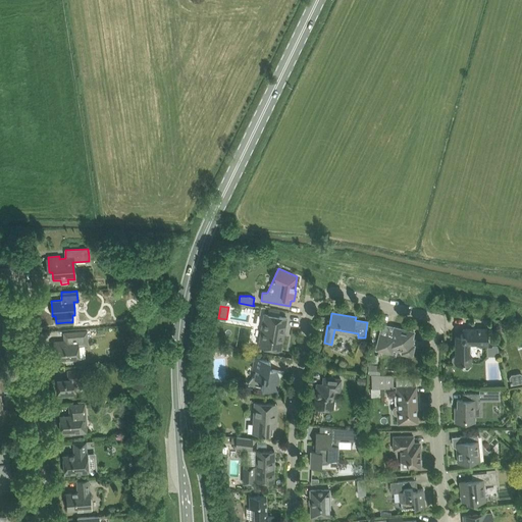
[(280,350),(286,318),(264,314),(259,346),(280,350)]
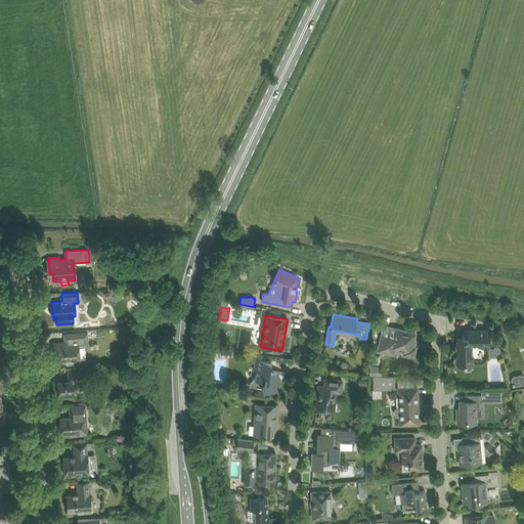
[(412,346),(416,333),(395,328),(393,338),(382,335),(379,345),(378,351),(393,354),(394,350),(403,352),(402,355),(404,355),(413,357),(417,347),(412,346)]
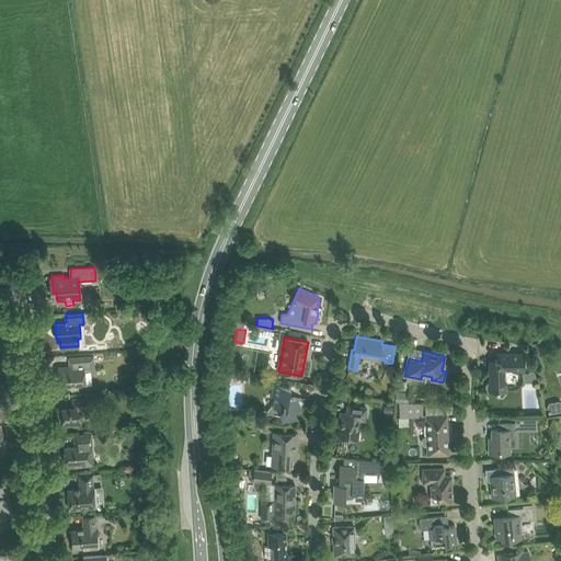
[(524,365),(524,354),(497,354),(497,358),(496,358),(495,361),(495,363),(490,363),(490,381),(488,381),(485,385),(485,388),(488,390),(494,390),(494,392),(497,396),(503,396),(506,392),(506,370),(523,370),(524,365)]
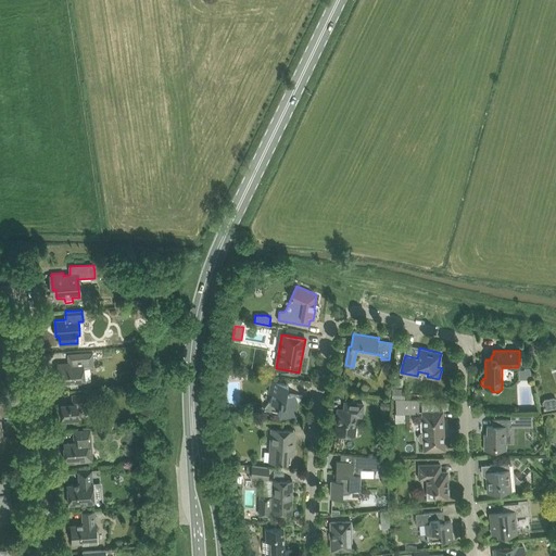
[(72,363),(58,364),(60,386),(71,384),(71,389),(78,388),(77,382),(85,382),(84,368),(93,367),(92,353),(81,353),(71,354),(72,363)]
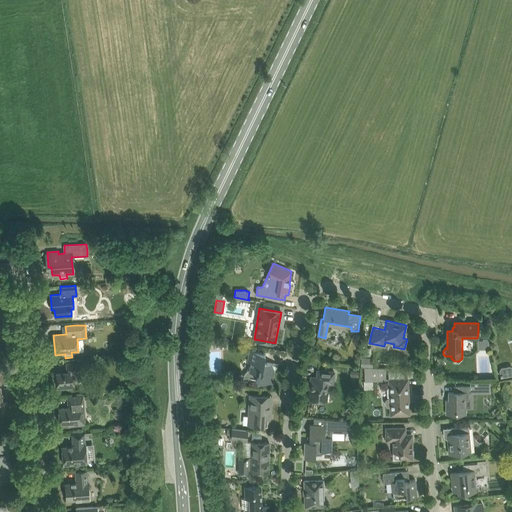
[(225,346),(226,341),(210,338),(209,343),(209,344),(225,346)]
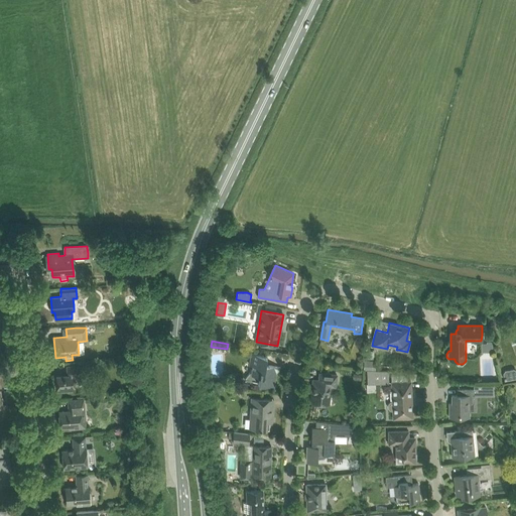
[(274,386),(276,373),(281,368),(281,367),(265,365),(267,356),(257,354),(252,353),(250,365),(253,365),(252,370),(244,379),(259,382),(258,383),(274,386)]
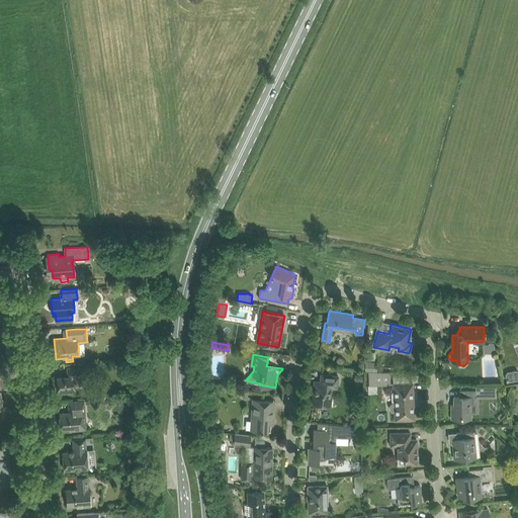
[(365,361),(365,371),(368,371),(376,371),(377,362),(365,361)]
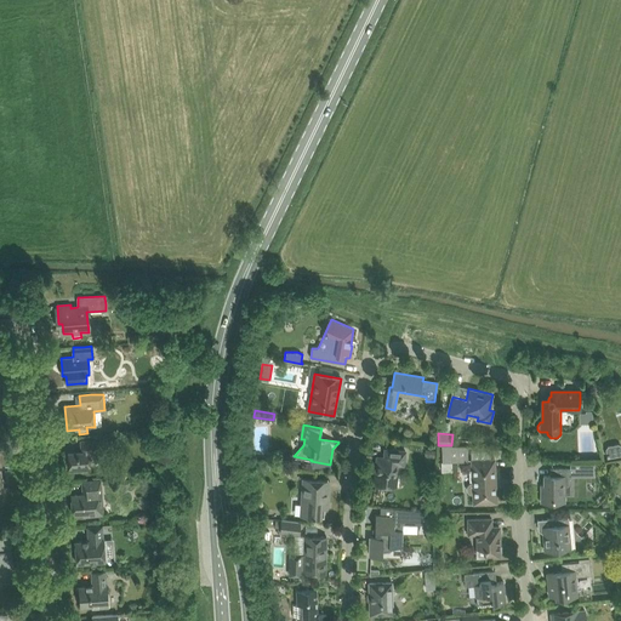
[(69,469),(81,469),(91,468),(90,459),(98,459),(97,439),(81,440),(81,451),(68,451),(69,469)]
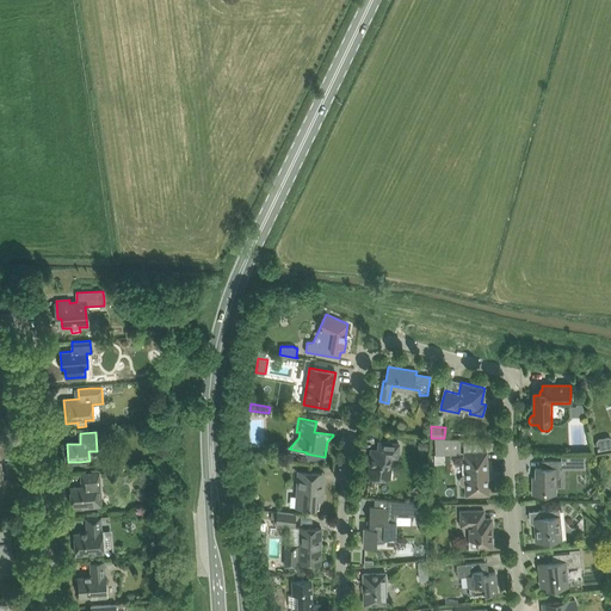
[(600,450),(610,448),(610,436),(598,438),(600,450)]
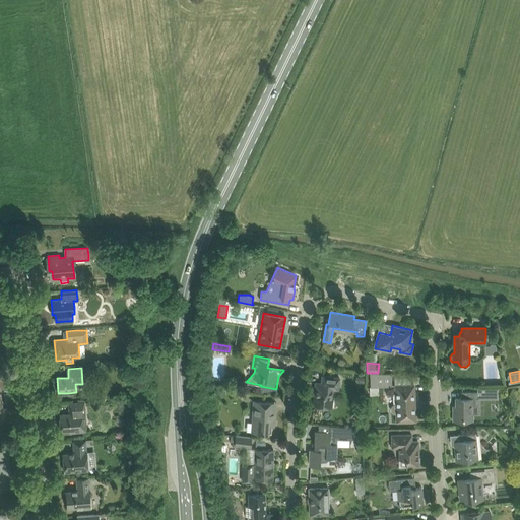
[(371,387),(392,385),(391,374),(370,373),(371,387)]
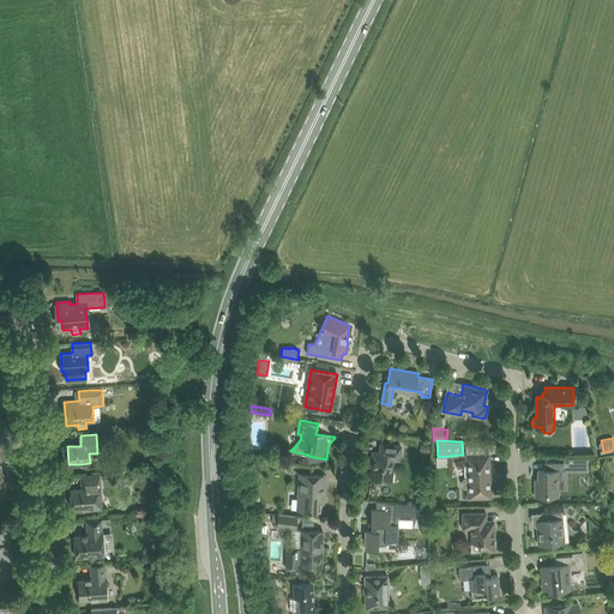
[(0,486),(4,486),(1,465),(0,465),(0,459),(11,458),(10,444),(0,444),(0,486)]
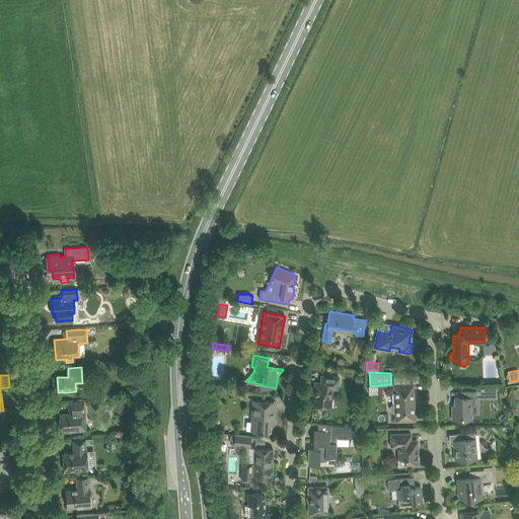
[(314,388),(312,404),(322,405),(330,406),(332,389),(338,389),(339,377),(331,376),(321,375),(321,382),(317,382),(315,381),(314,388)]
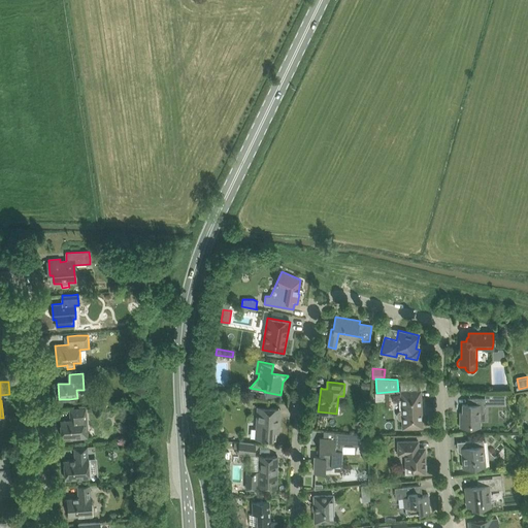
[(402,428),(413,428),(423,427),(421,390),(400,391),(401,410),(400,410),(399,411),(398,411),(398,413),(397,414),(397,415),(397,416),(397,417),(398,418),(399,419),(400,420),(401,420),(402,420),(402,428)]
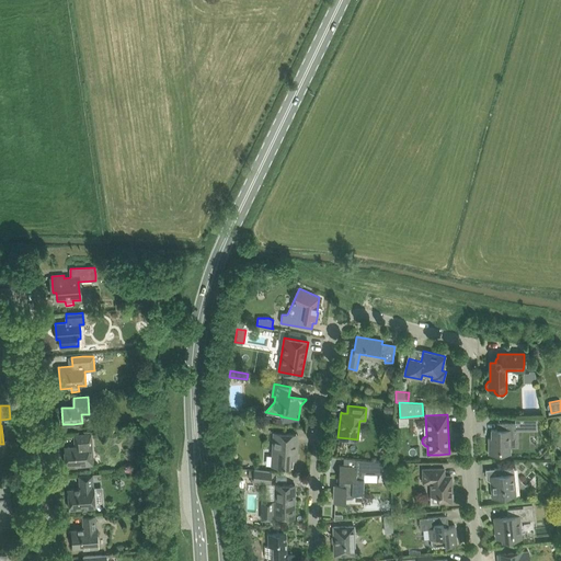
[(496,430),(491,430),(491,438),(489,438),(489,444),(489,454),(511,454),(511,447),(511,446),(507,444),(507,438),(511,438),(512,438),(513,438),(516,435),(516,434),(516,431),(518,431),(537,431),(537,420),(515,420),(515,423),(496,423),(496,430)]
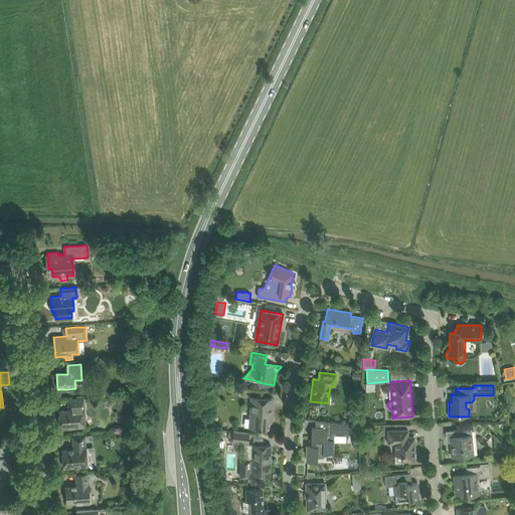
[(272,420),(273,408),(271,408),(272,398),(250,397),(249,427),(269,428),(270,420),(272,420)]
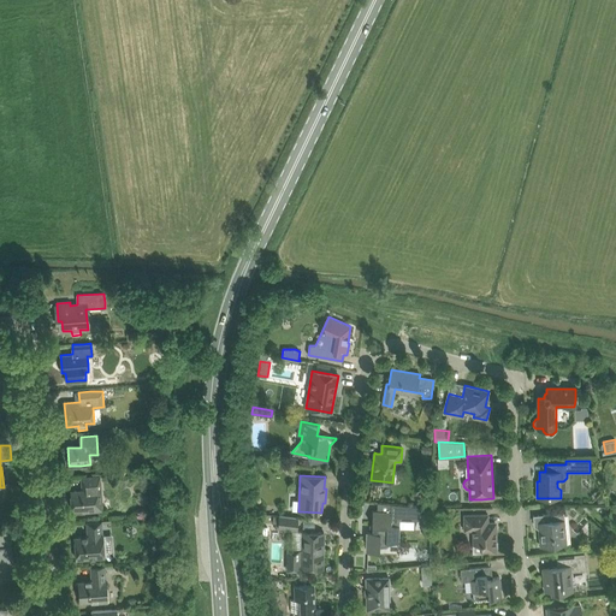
[(102,510),(100,477),(82,478),(83,490),(71,491),(72,510),(82,509),(82,511),(102,510)]
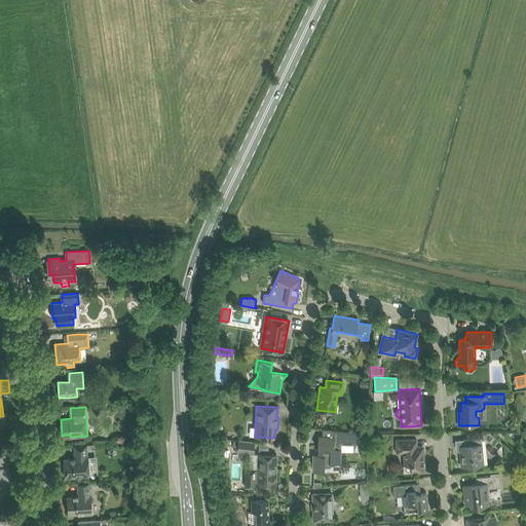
[(313,454),(313,471),(324,471),(324,466),(330,466),(334,462),(340,463),(340,449),(340,443),(361,444),(361,439),(361,434),(334,430),(334,437),(329,437),(318,436),(317,454),(313,454)]
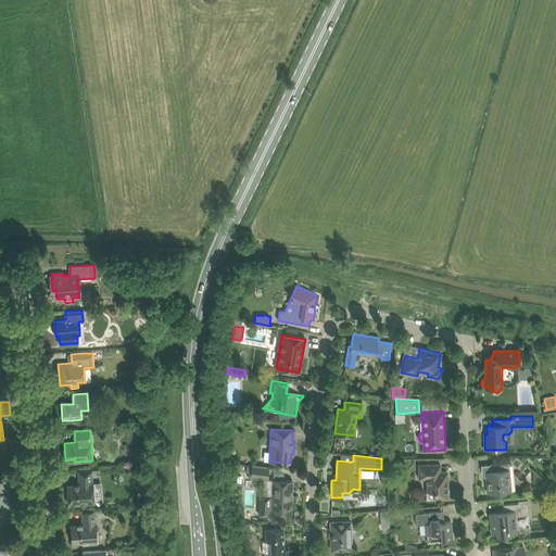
[(492,470),(487,471),(488,493),(498,492),(510,491),(510,484),(513,484),(513,475),(509,476),(508,463),(490,464),(490,465),(491,465),(492,470)]
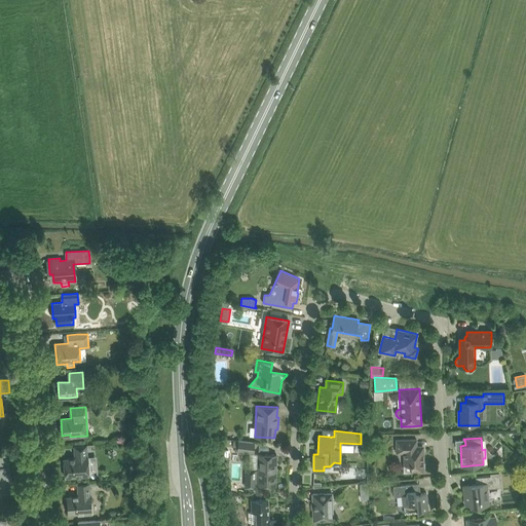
[(417,446),(417,439),(396,440),(397,453),(405,453),(405,472),(413,472),(423,471),(423,468),(424,467),(424,462),(423,461),(423,446),(417,446)]
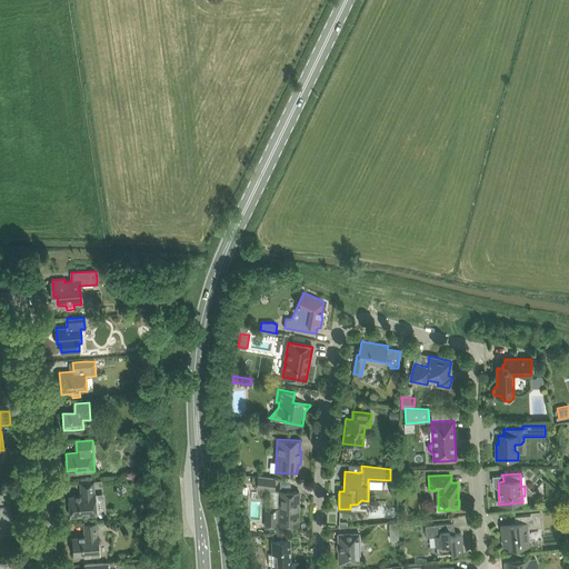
[(275,491),(276,478),(258,477),(257,489),(275,491)]
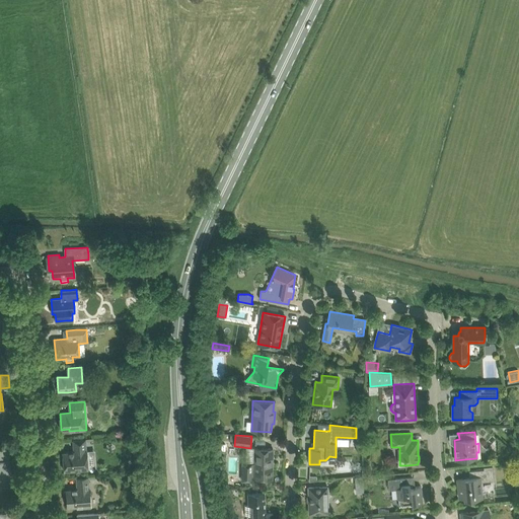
[(74,451),(63,452),(64,470),(74,470),(87,468),(86,450),(85,451),(85,441),(88,441),(88,439),(84,439),(73,440),(74,451)]
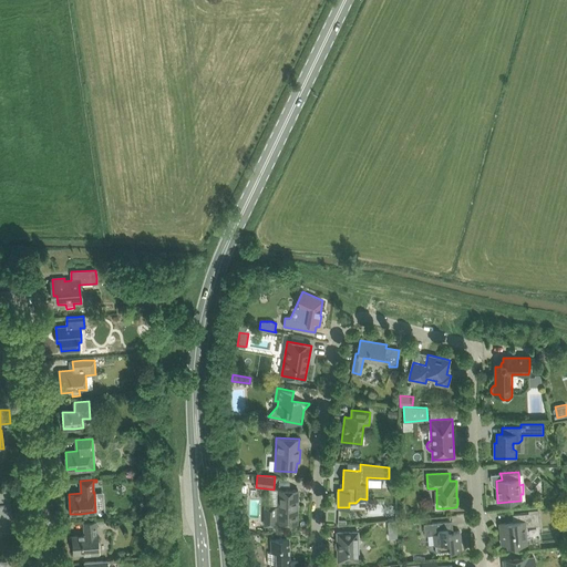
[(297,523),(298,490),(278,488),(278,506),(266,505),(265,525),(268,525),(268,529),(275,529),(275,525),(275,523),(297,523)]
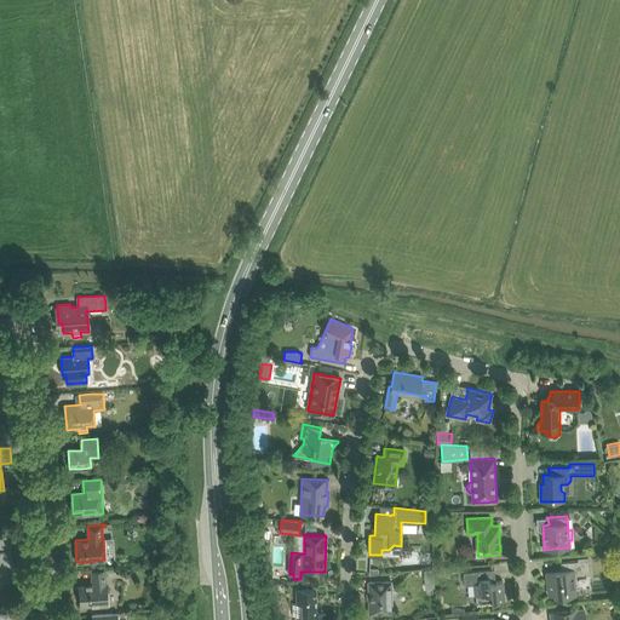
[(0,584),(12,584),(13,584),(12,561),(6,561),(5,543),(0,543),(0,584)]
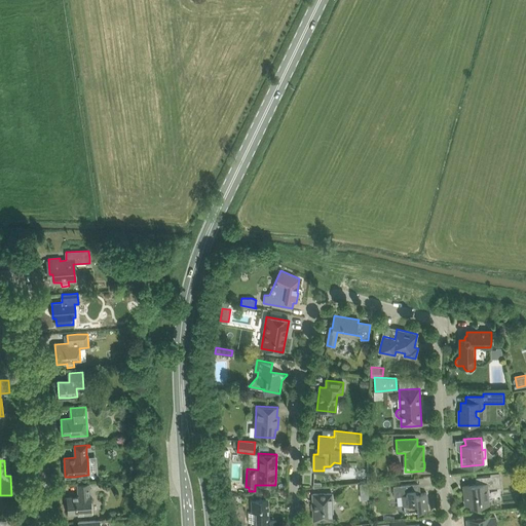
[(488,504),(487,488),(501,487),(500,475),(486,476),(476,477),(476,484),(463,485),(465,504),(475,503),(476,506),(488,504)]
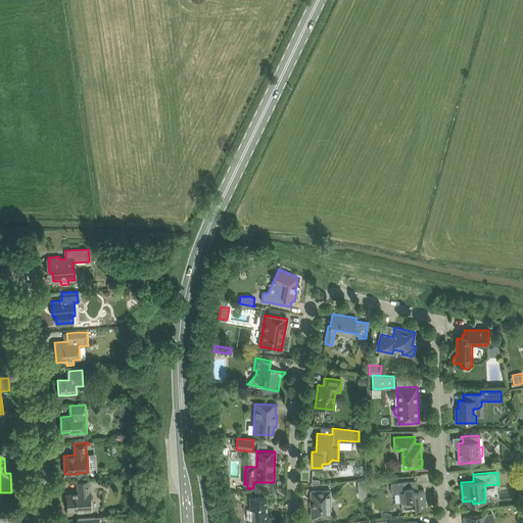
[(90,491),(89,480),(77,481),(78,492),(66,493),(67,511),(78,510),(78,512),(92,511),(90,491)]
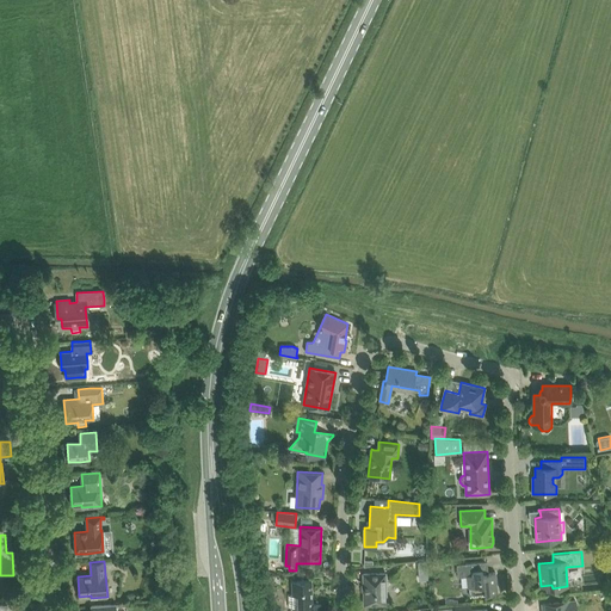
[(418,561),(419,580),(427,579),(426,561),(418,561)]
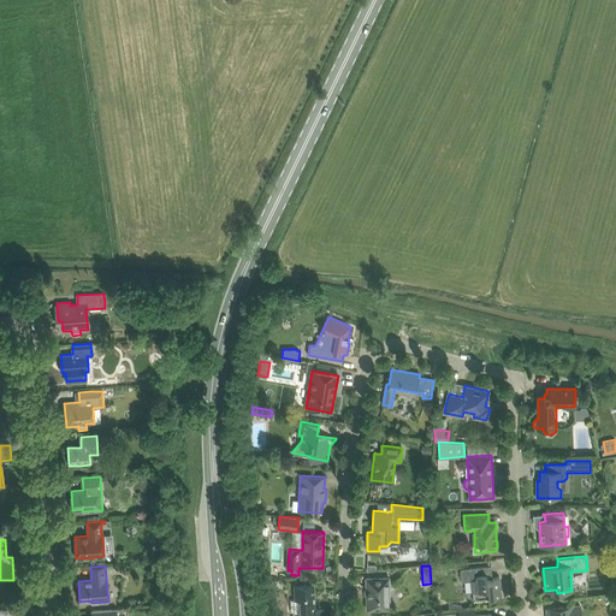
[(479,567),(461,569),(462,581),(471,581),(472,592),(473,592),(474,602),(490,599),(502,598),(499,576),(492,578),(491,566),(479,567)]
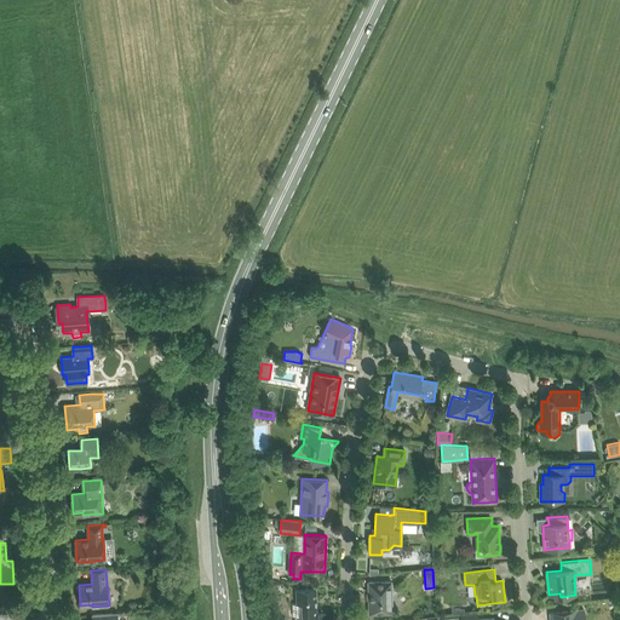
[(369,613),(382,613),(392,613),(391,581),(368,583),(369,613)]
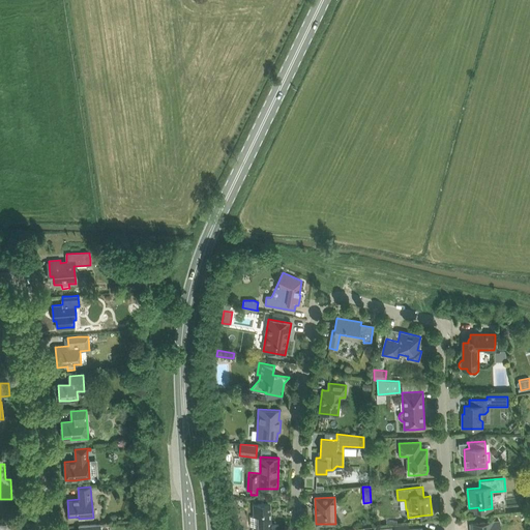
[(265,503),(262,501),(260,504),(253,504),(254,516),(251,516),(251,527),(254,526),(254,529),(265,528),(265,529),(278,529),(278,524),(271,525),(270,503),(265,503)]
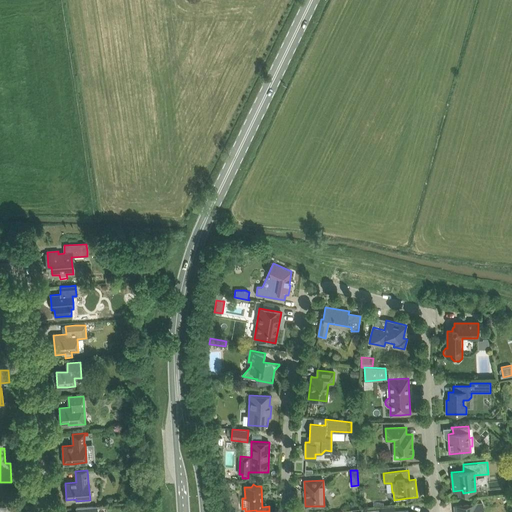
[(482,511),(482,502),(464,504),(454,505),(454,511),(482,511)]
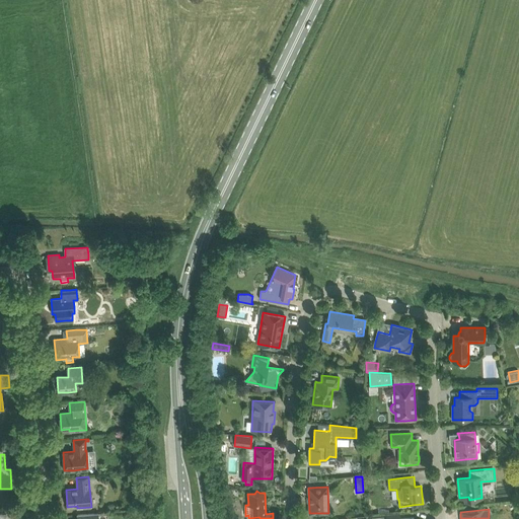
All buildings are outlined.
